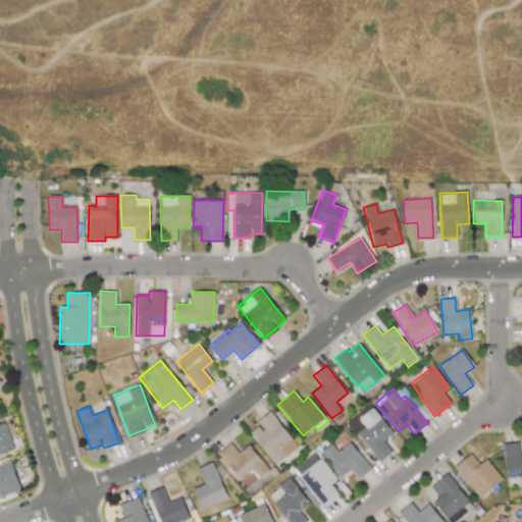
[(383,441),(393,433),(372,407),(358,419),(364,426),(356,433),(379,462),(392,452),(383,441)]
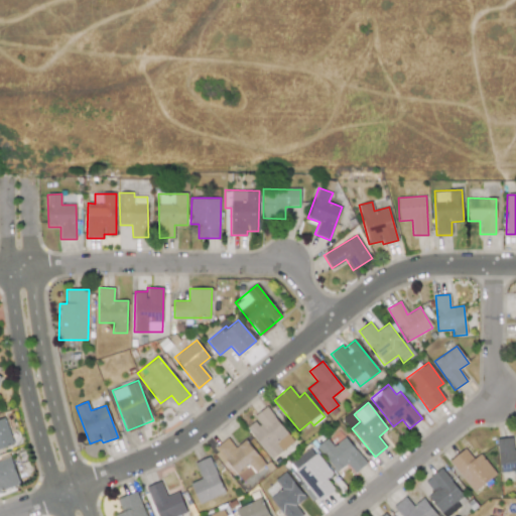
[(272,459),(294,441),(266,406),(253,417),(255,420),(246,427),(272,459)]
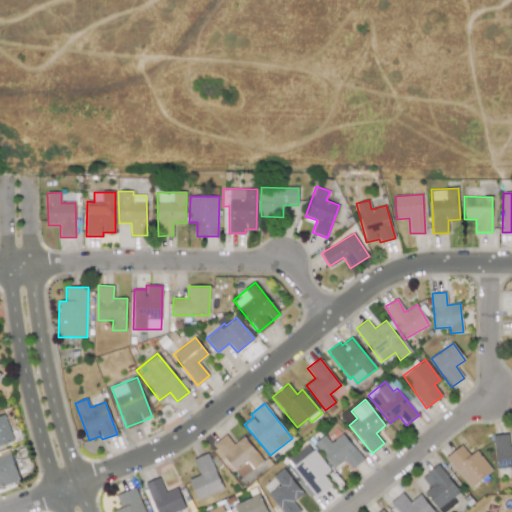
[(0,446),(13,443),(6,415),(0,416),(0,446)]
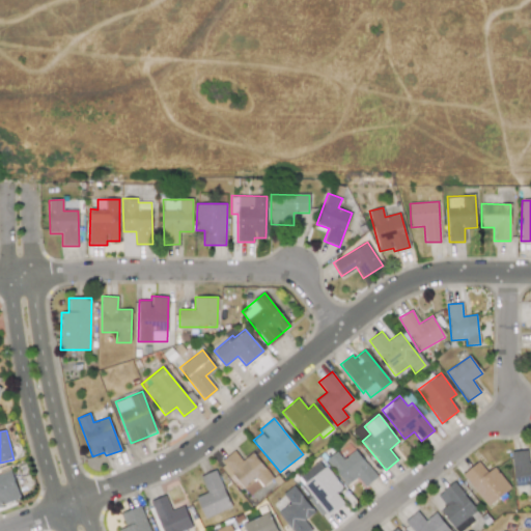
[(342,458),(336,451),(326,458),(345,485),(358,477),(364,486),(376,478),(356,449),(342,458)]
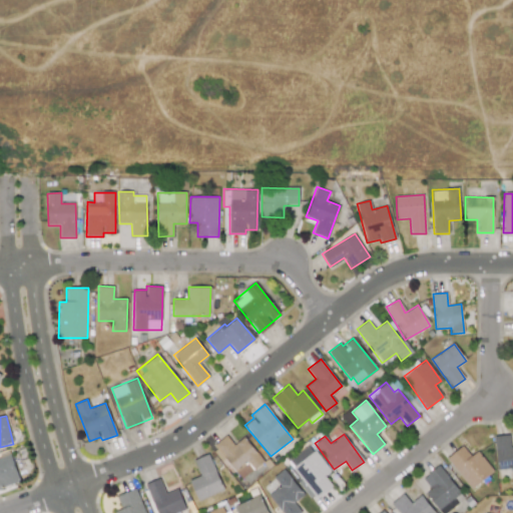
[(211,447),(222,461),(225,458),(241,479),(264,462),(244,437),(233,445),(225,435),(211,447)]
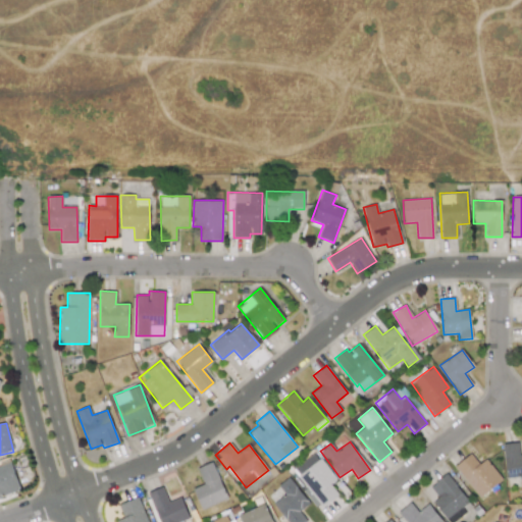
[(521,453),(519,454),(518,442),(504,444),(505,477),(521,476),(521,486),(521,453)]
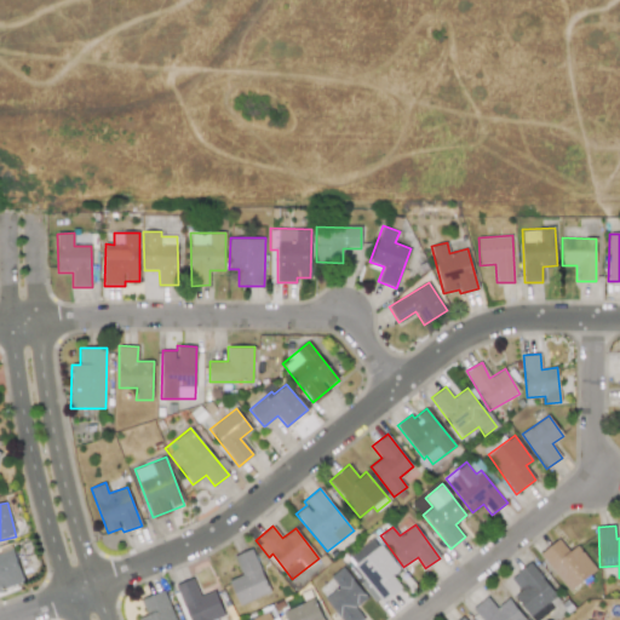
[(400,569),(373,538),(345,560),(380,602),(401,586),(391,575),(400,569)]
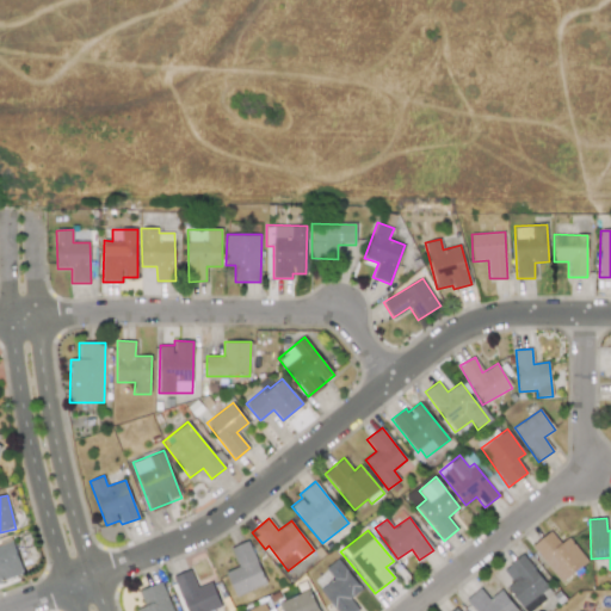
[(561,543),(550,530),(531,547),(562,582),(588,561),(568,537),(561,543)]
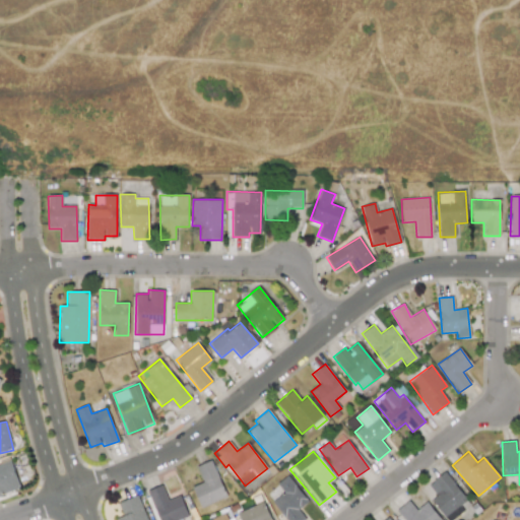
[(0,463),(0,495),(20,488),(10,460),(0,463)]
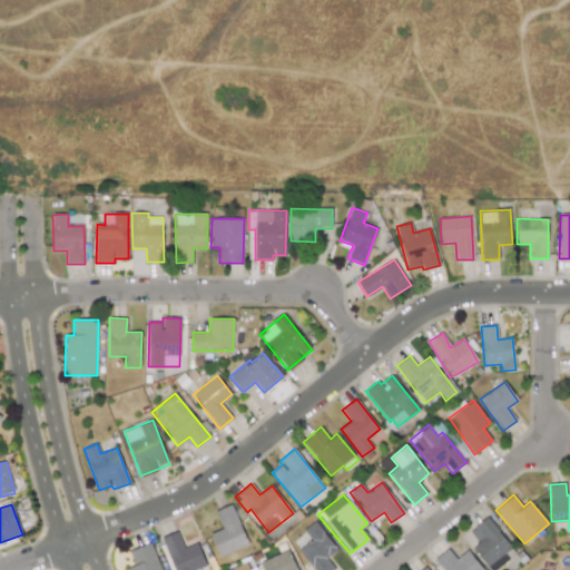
[(216,511),(224,528),(210,533),(220,557),(248,544),(232,504),(216,511)]
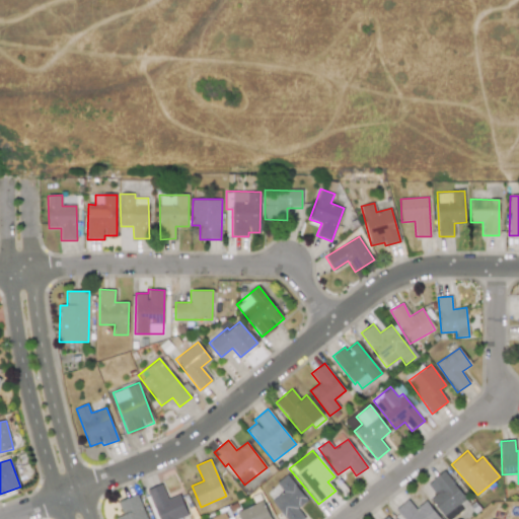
[(445,518),(467,504),(445,470),(427,483),(436,495),(431,499),(445,518)]
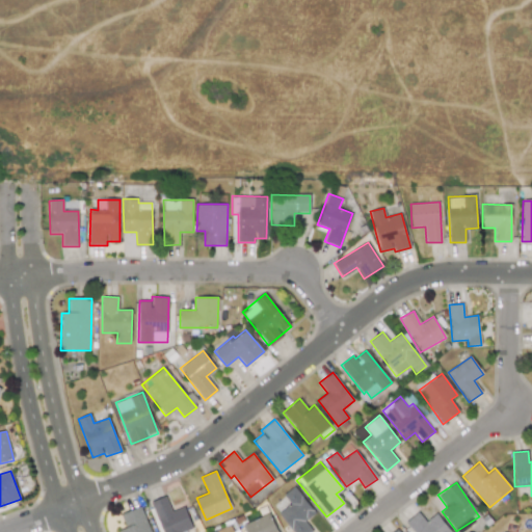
[(292,531),(313,531),(306,520),(314,514),(295,486),(284,494),(290,504),(280,511),(292,531)]
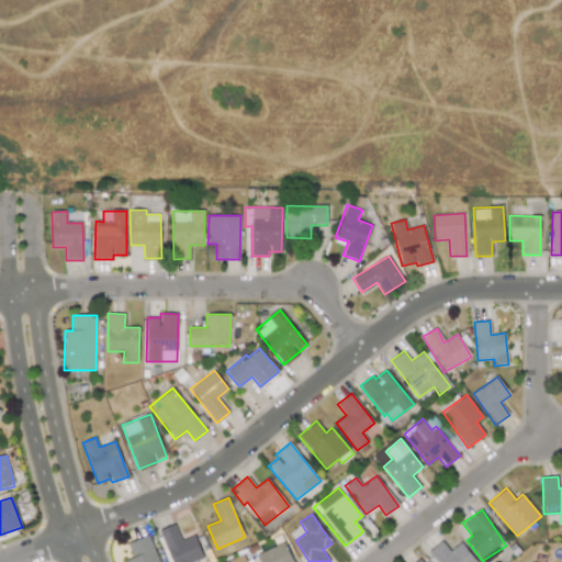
[(191,561),(203,558),(194,536),(181,540),(175,524),(159,530),(171,561),(191,561)]
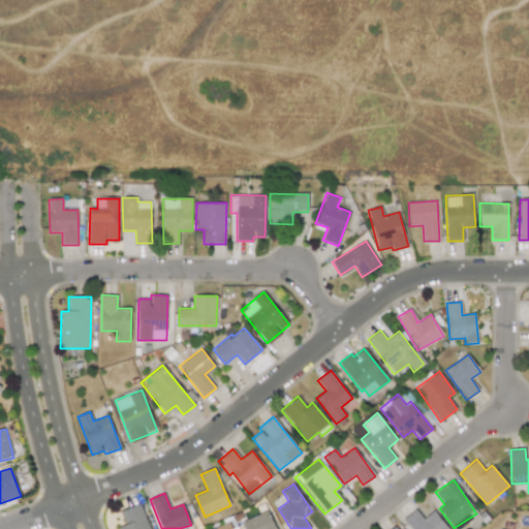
[(118,528),(150,528),(139,503),(120,511),(125,525),(118,528)]
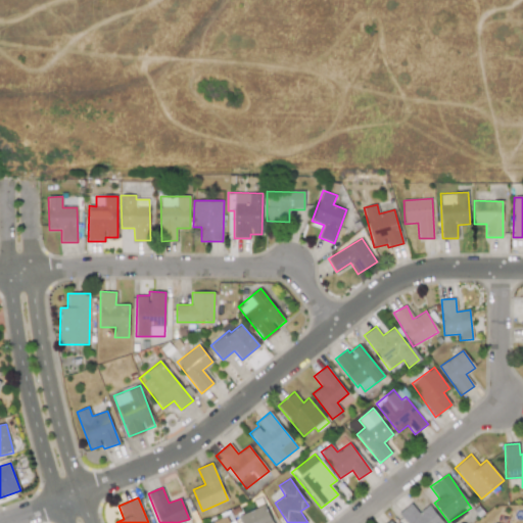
[(398,513),(407,522),(443,522),(428,505),(419,513),(411,503),(398,513)]
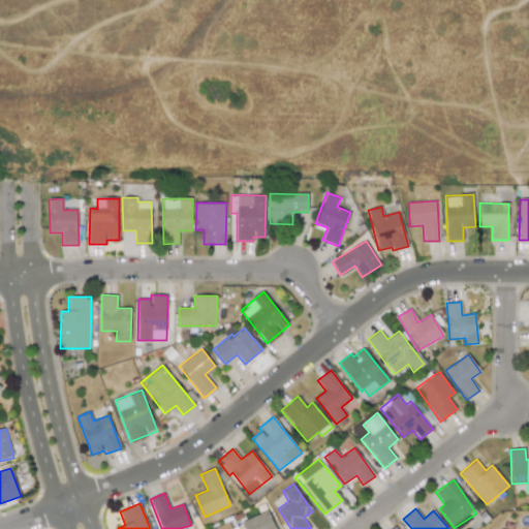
[(276,528),(269,510),(242,522),(244,528),(276,528)]
